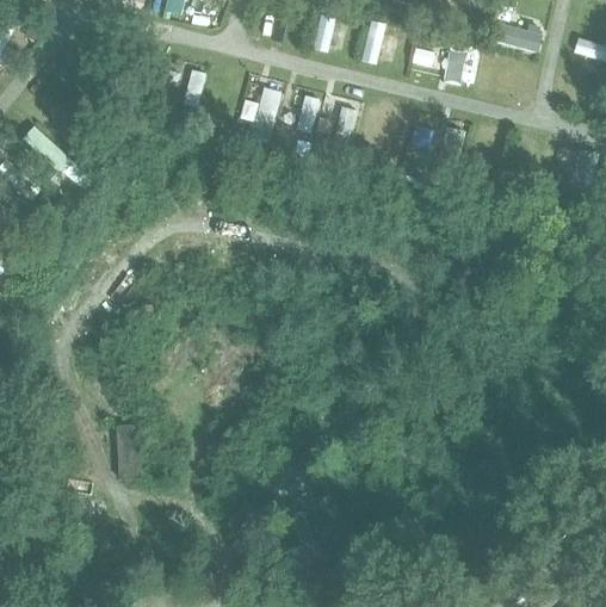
[(204,14),(206,0),(167,0),(167,10),(204,14)]
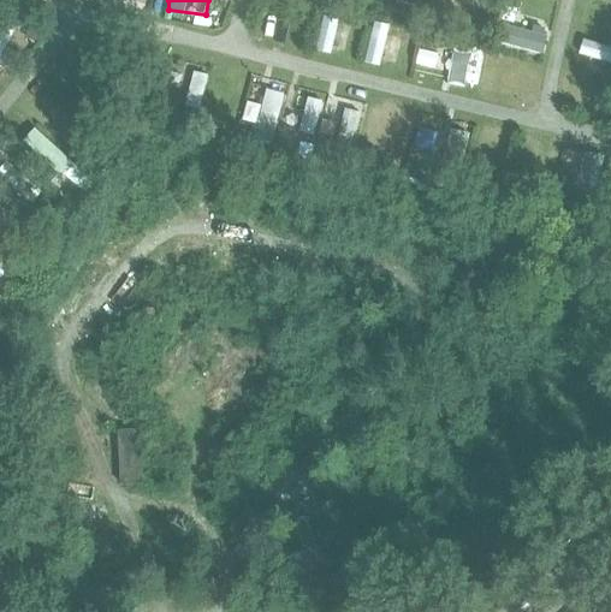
[(315,49),(331,53),(339,17),(325,13),(315,49)]
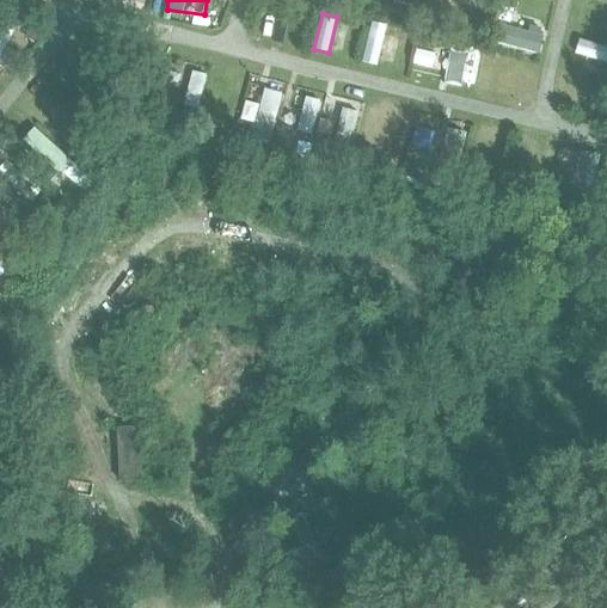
[(539,50),(543,31),(508,24),(504,44),(539,50)]
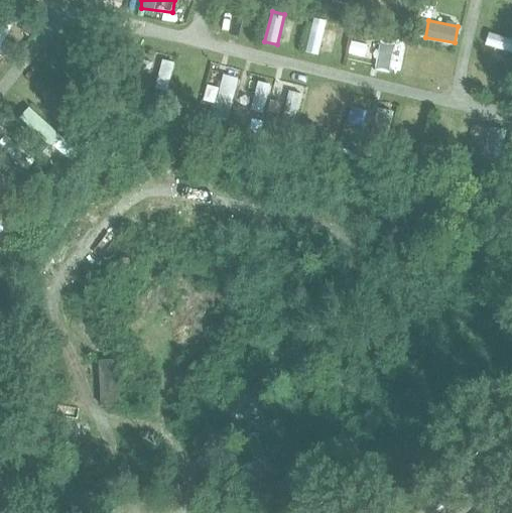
[(306,27),(299,49),(316,55),(325,32),(306,27)]
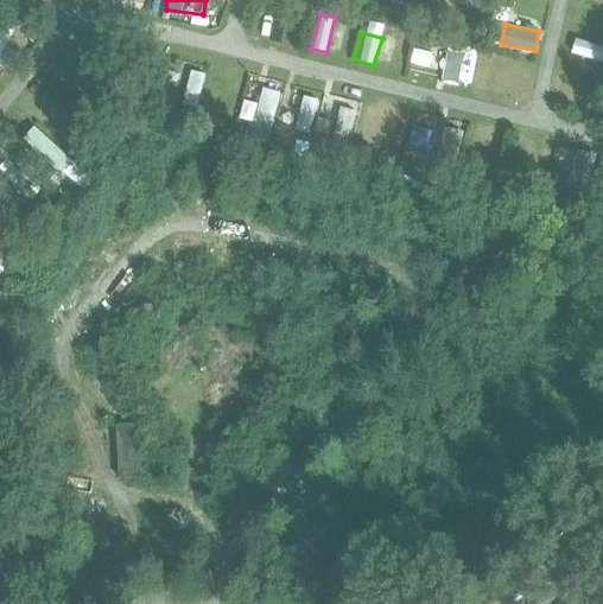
[(602,65),(602,46),(573,38),(569,55),(602,65)]
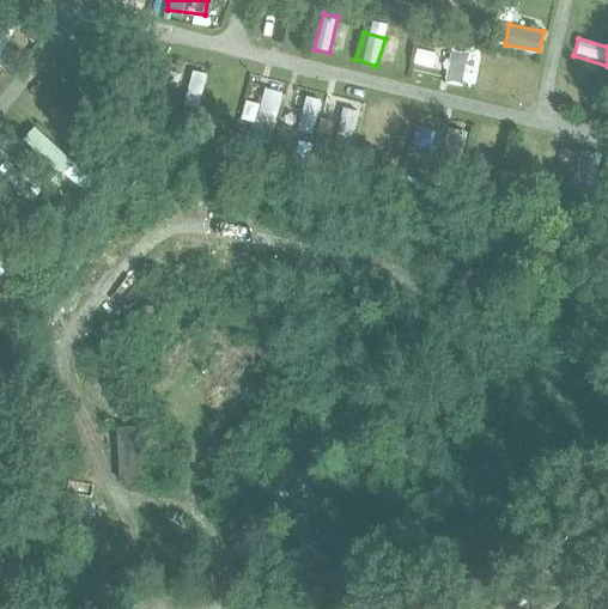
[(449,47),(447,83),(478,85),(479,49),(449,47)]
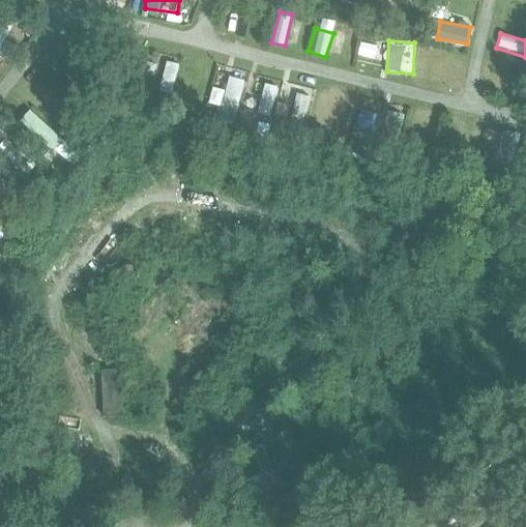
[(357,41),(356,57),(372,58),(373,42),(357,41)]
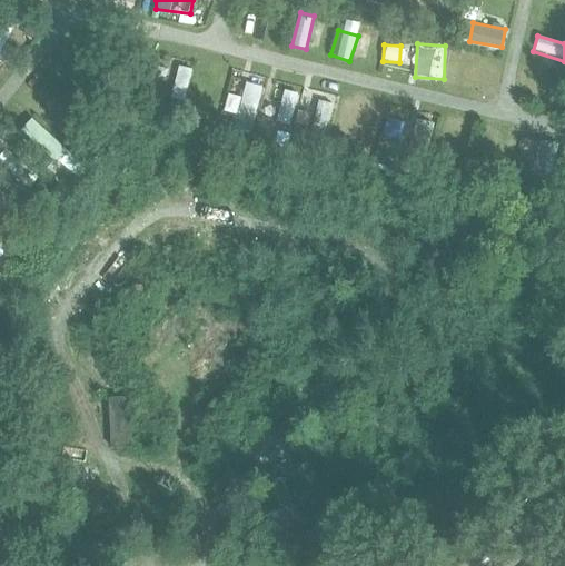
[(177,65),(172,99),(188,100),(192,67),(177,65)]
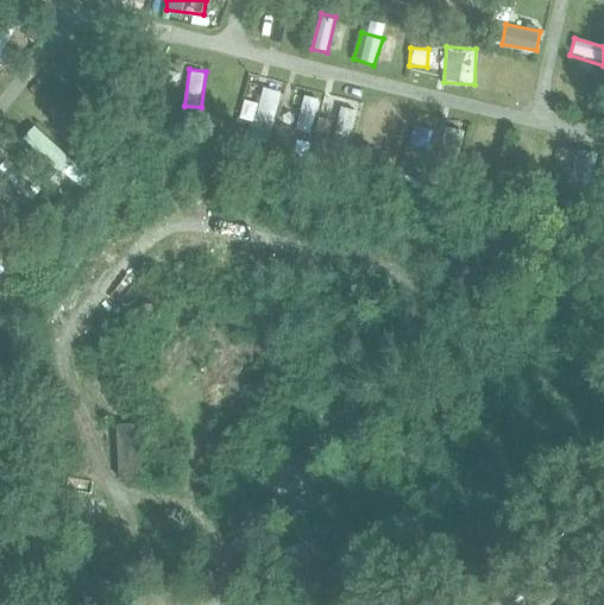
[(262,87),(259,102),(243,99),(237,128),(271,134),(280,90),(262,87)]
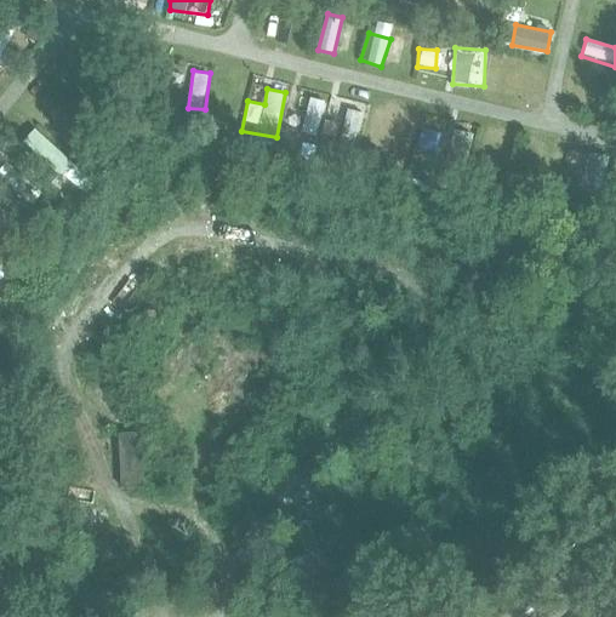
[(315,136),(325,101),(311,96),(300,131),(315,136)]
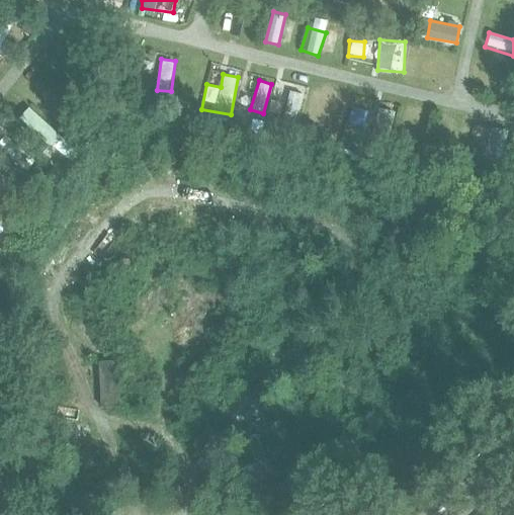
[(295,115),(302,92),(289,89),(283,112),(295,115)]
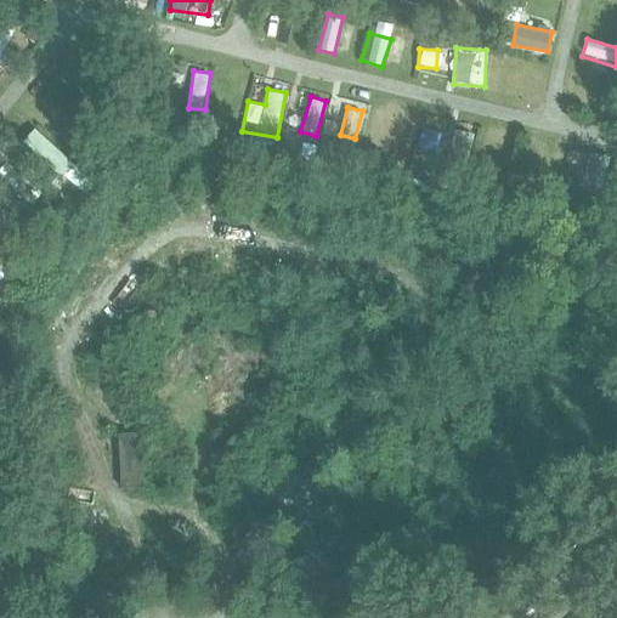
[(22,145),(72,192),(86,176),(37,130),(22,145)]
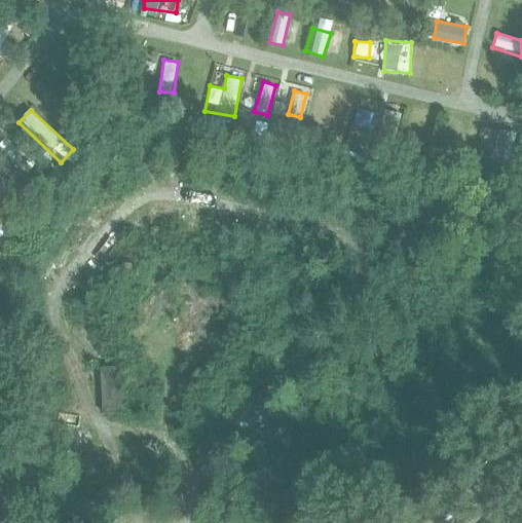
[(495,131),(494,144),(483,142),(481,160),(506,163),(510,133),(495,131)]
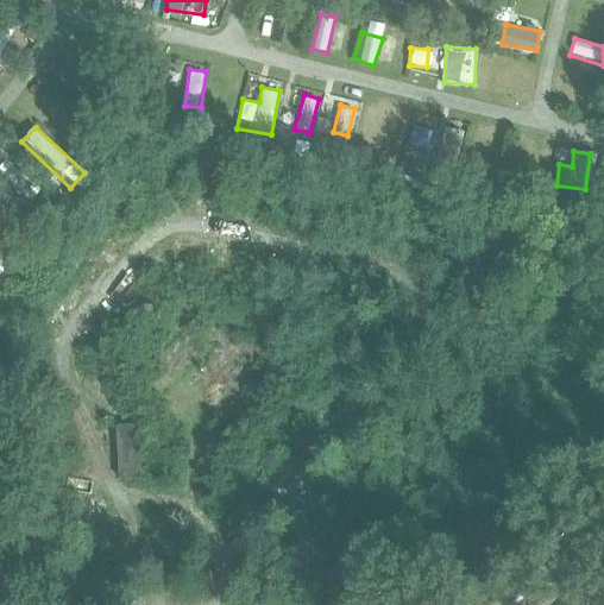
[(0,175),(17,186),(25,172),(2,159),(0,163),(0,175)]
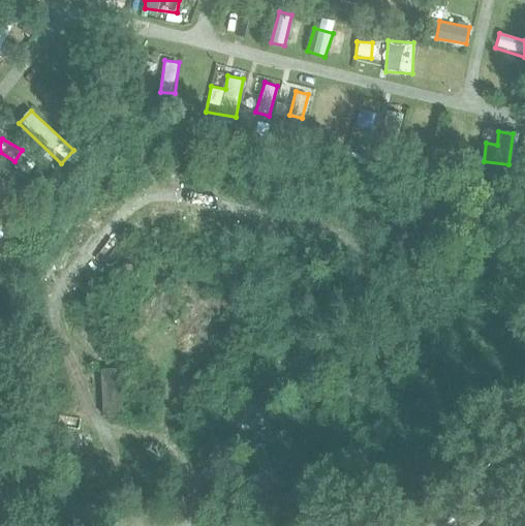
[(99,410),(120,412),(123,369),(102,368),(99,410)]
